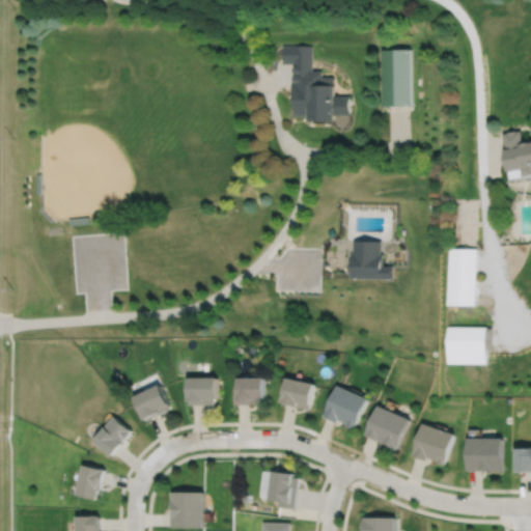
[(280,45),(281,63),(292,63),(294,115),(308,115),(308,121),(335,120),(335,114),(348,113),(348,95),(335,96),(335,76),(324,76),(324,68),(314,68),(314,44),(280,45)]
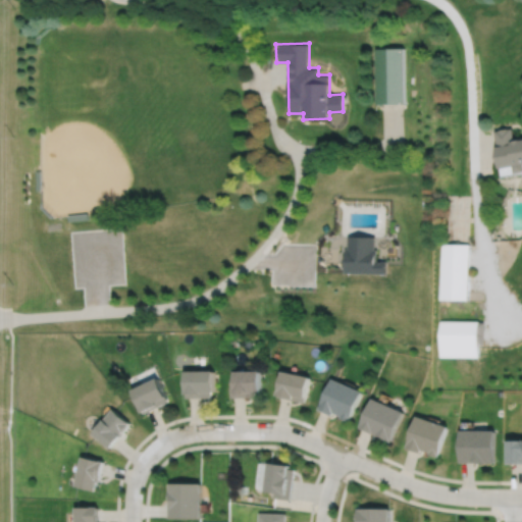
[(376,50),(404,49),(405,105),(377,105),(376,50)]
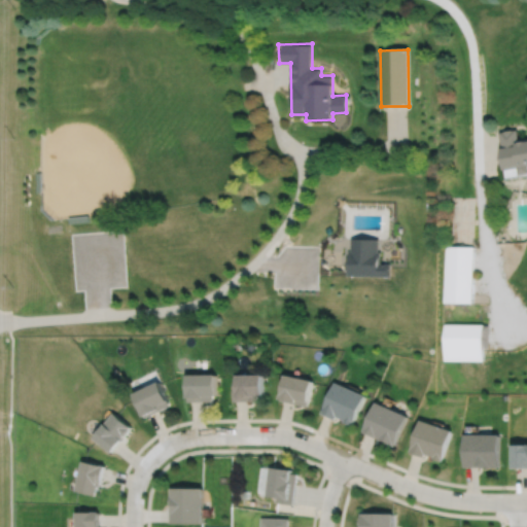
[(498,132),(505,173),(519,170),(520,176),(526,174),(526,138),(520,140),(518,129),(498,132)]
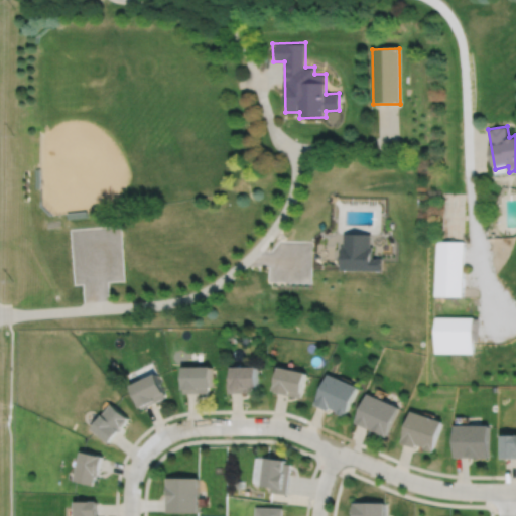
[(344,233),(344,246),(342,245),(341,269),(384,270),(384,257),(373,257),(374,246),(371,246),(371,234),(344,233)]
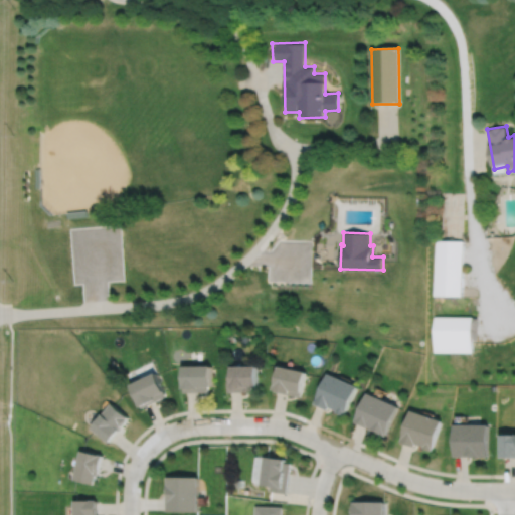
[(436,240),(435,296),(461,297),(462,241),(436,240)]
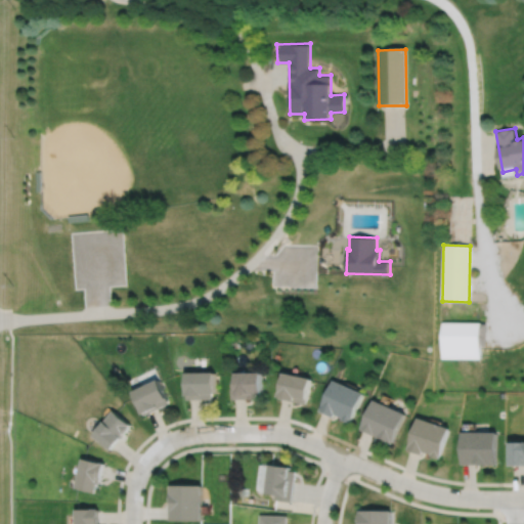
[(441,322),(441,359),(479,359),(479,347),(484,347),(485,324),(479,324),(479,322),(441,322)]
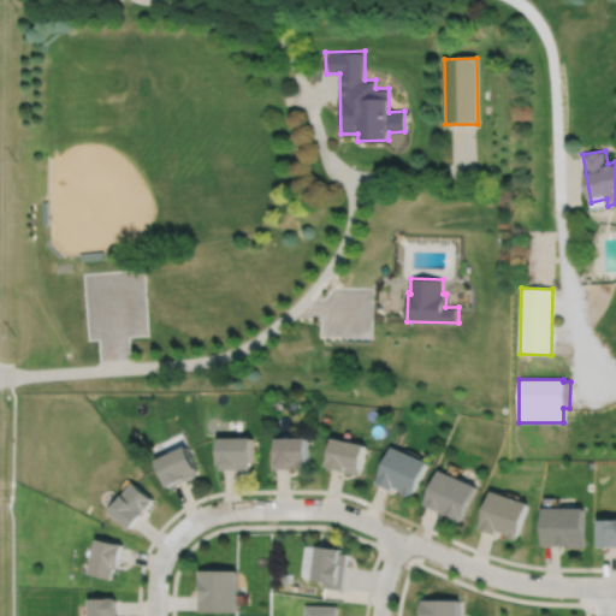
[(220,440),(220,469),(249,469),(249,466),(253,466),(253,440),(220,440)]
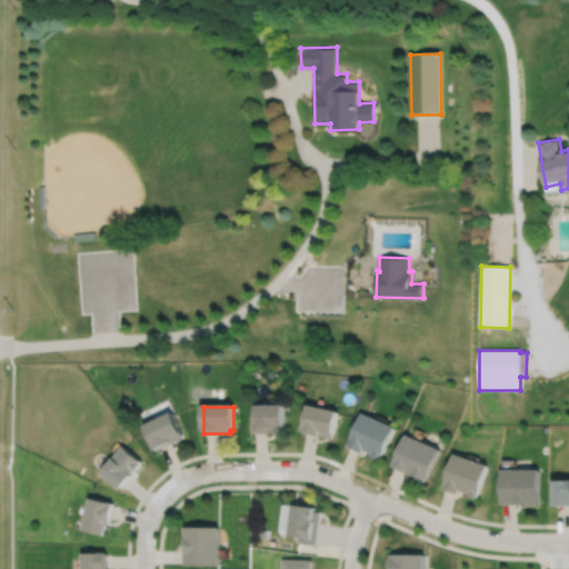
[(251,415),(251,435),(270,435),(270,429),(285,429),(285,407),(255,407),(255,415),(251,415)]
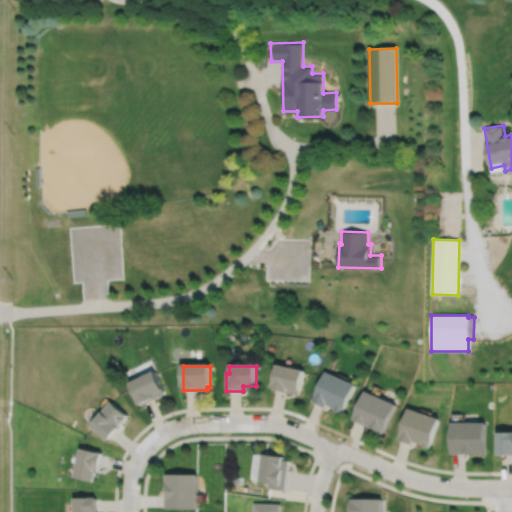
[(278,366),(272,389),(300,396),(305,372),(278,366)]
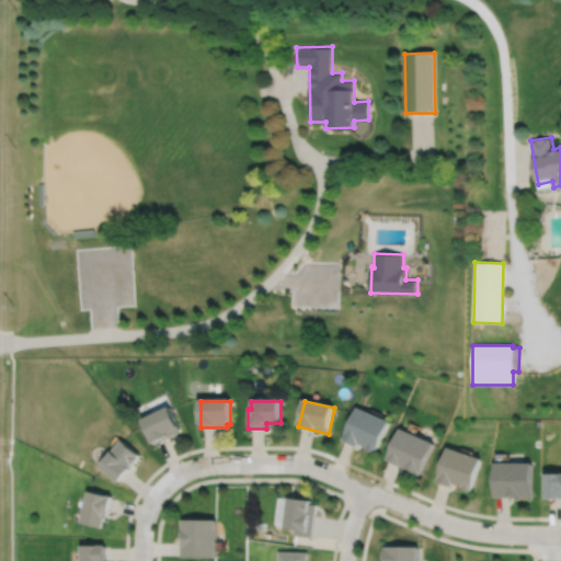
[(356,408),(342,441),(357,447),(358,445),(367,449),(366,451),(376,456),(391,423),(356,408)]
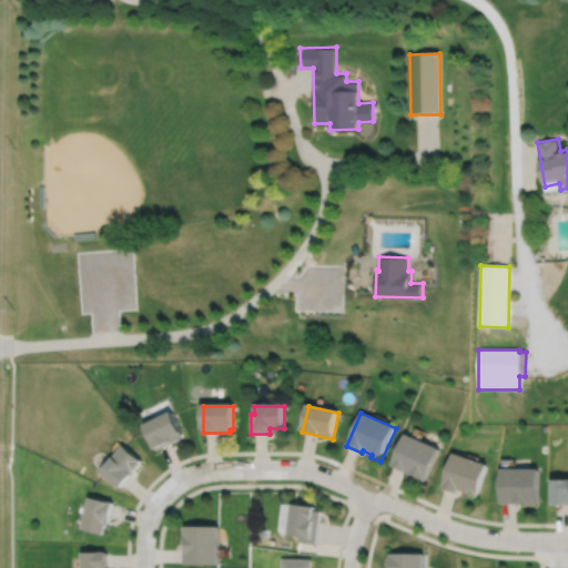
[(142,427),(154,453),(184,438),(172,414),(142,427)]
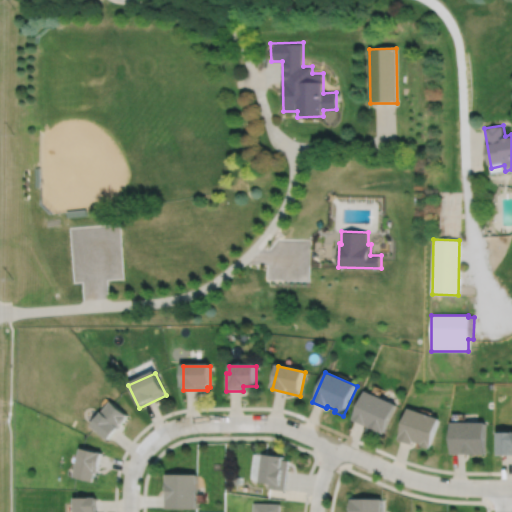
[(365,392),(353,420),(385,434),(397,405),(365,392)]
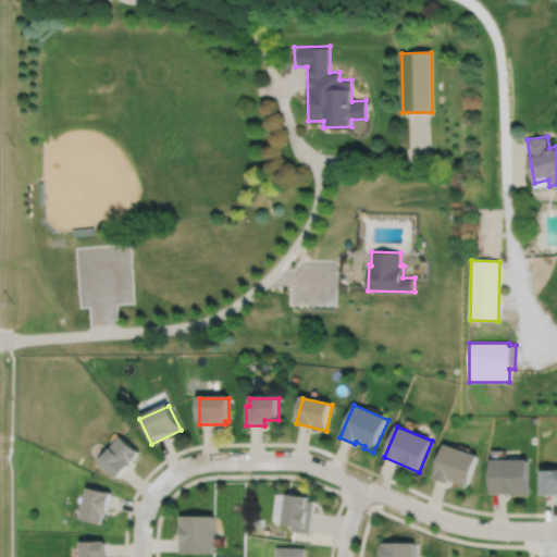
[(120,435),(98,462),(118,479),(139,452),(120,435)]
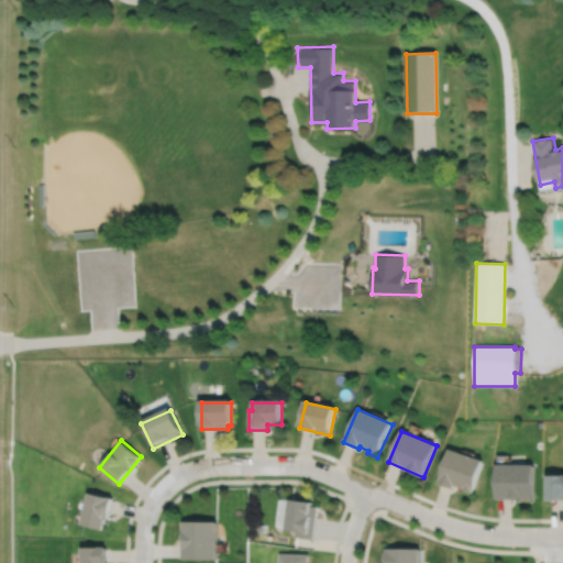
[(448,449),(435,483),(456,490),(457,486),(464,488),(463,492),(472,495),(484,461),(448,449)]
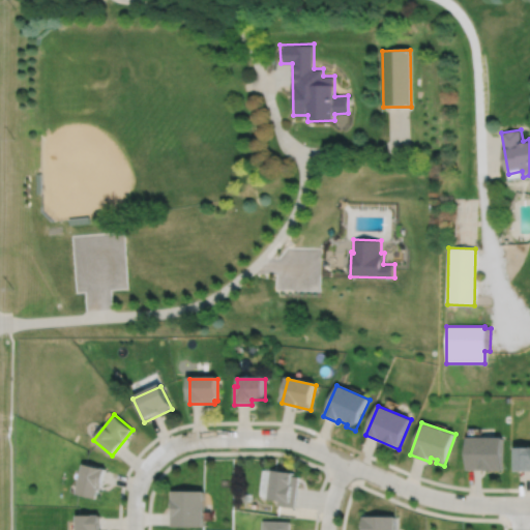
[(467,436),(466,470),(503,470),(504,437),(467,436)]
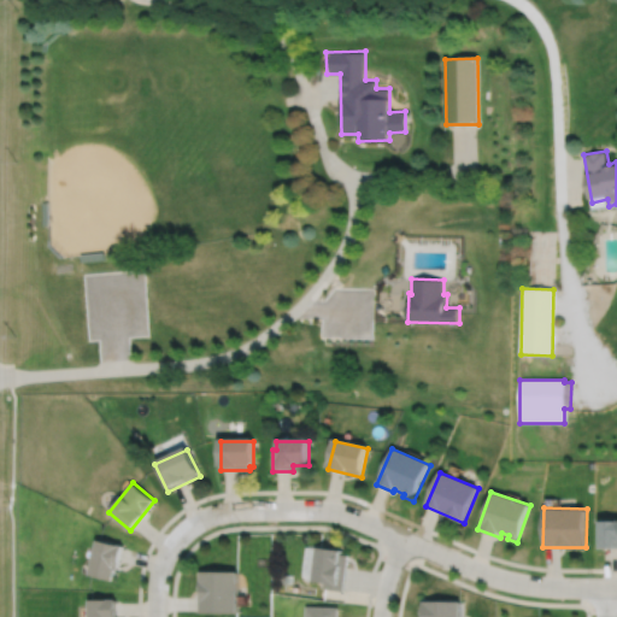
[(616,522),(601,522),(600,548),(616,548),(616,522)]
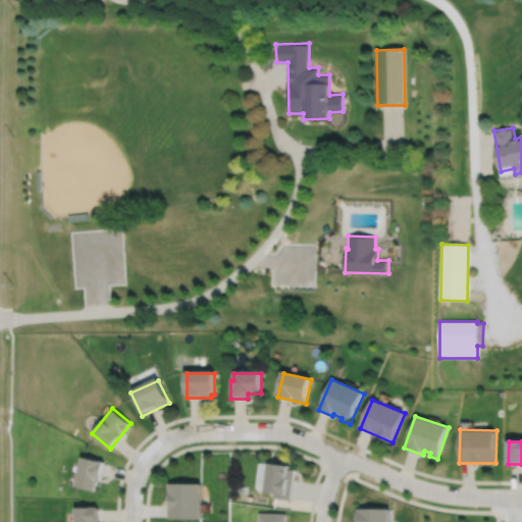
[(82,456),(74,485),(96,490),(98,480),(100,480),(105,461),(82,456)]
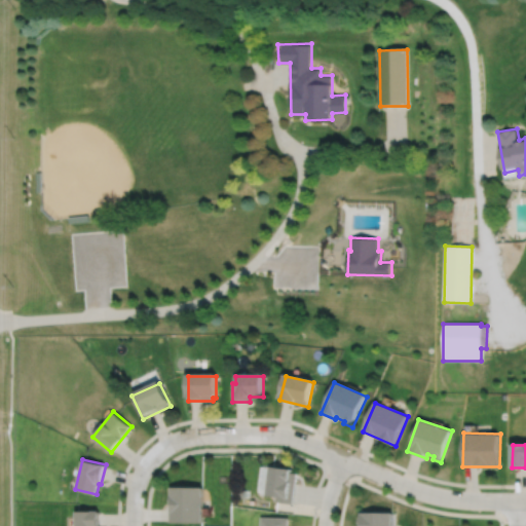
[(271,466),(267,494),(277,495),(276,501),(293,504),(298,473),(292,472),(293,470),(271,466)]
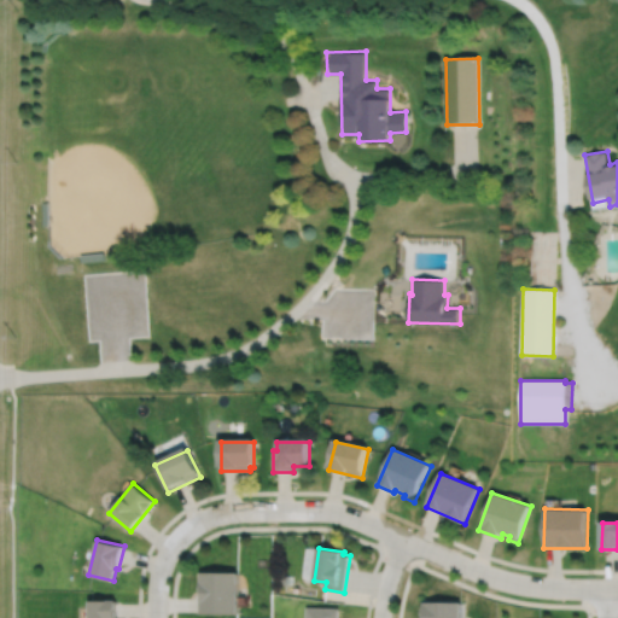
[(200,571),(200,613),(239,613),(240,571),(200,571)]
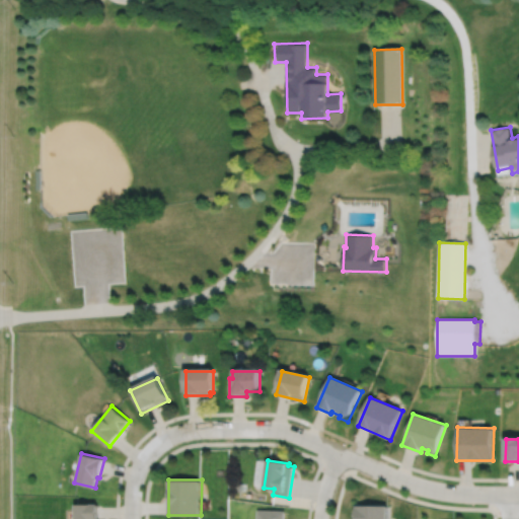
[(74,504),(74,518),(98,518),(98,504),(74,504)]
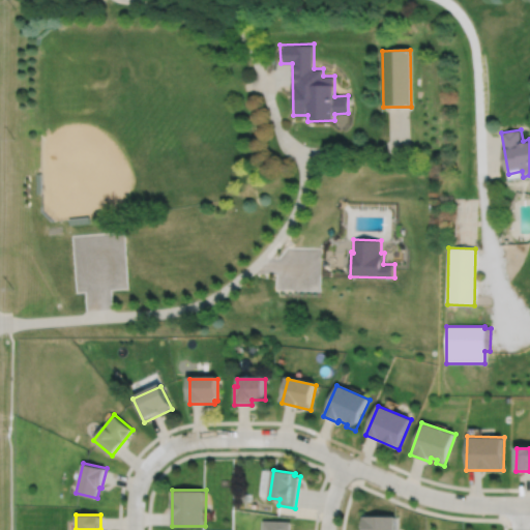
[(363,516),(363,529),(396,529),(396,516),(363,516)]
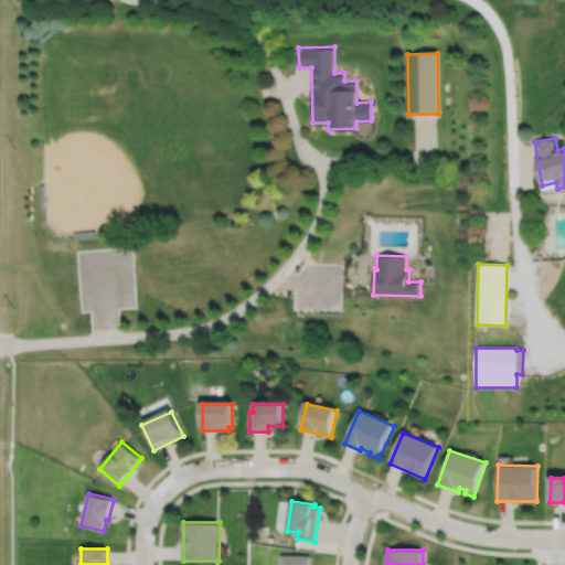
[(279,555),(278,564),(308,564),(309,556),(279,555)]
